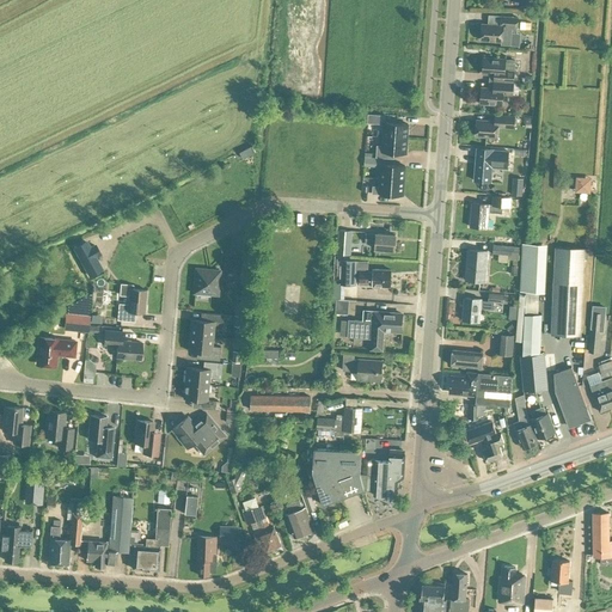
[(489,16),(488,24),(482,24),(481,40),(502,41),(502,43),(508,43),(508,42),(509,42),(510,32),(516,32),(518,18),(489,16)]
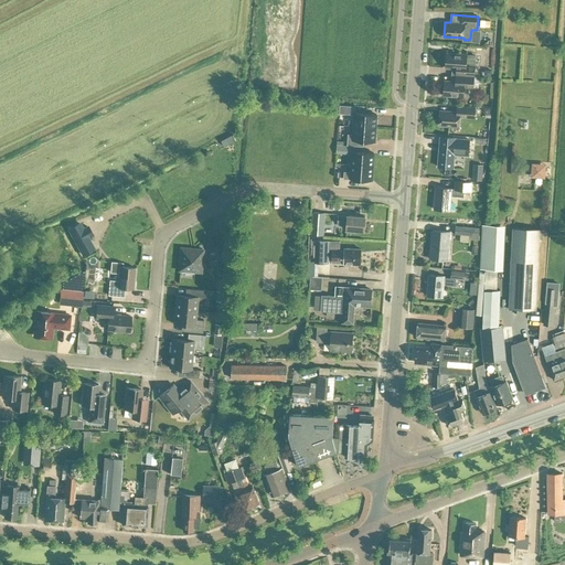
[(451,75),(473,76),(475,65),(466,64),(467,55),(447,53),(446,67),(452,68),(451,75)]
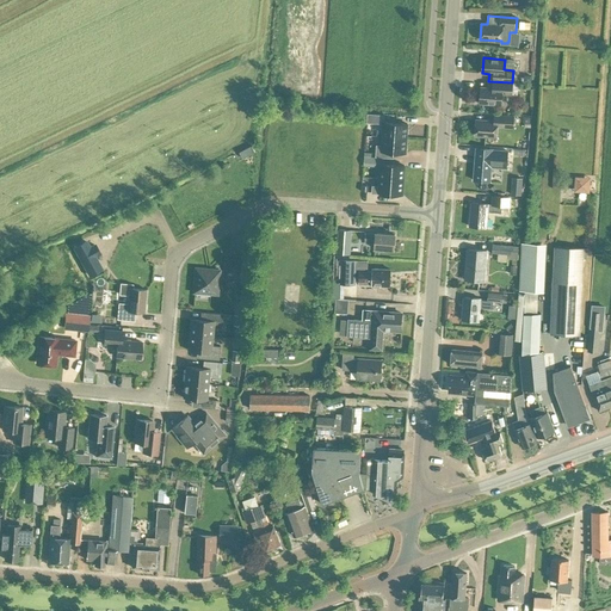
[(488,81),(488,88),(481,87),(480,103),(501,105),(501,94),(512,96),(512,94),(517,96),(518,84),(512,82),(488,81)]
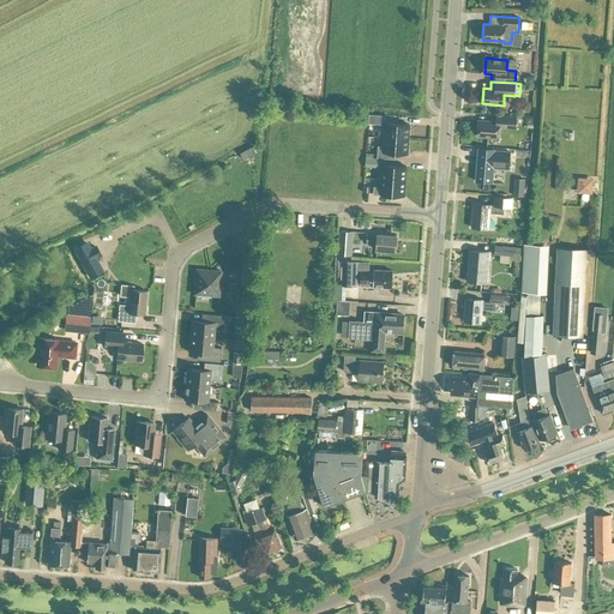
[(381,124),(383,115),(369,114),(368,124),(381,124)]
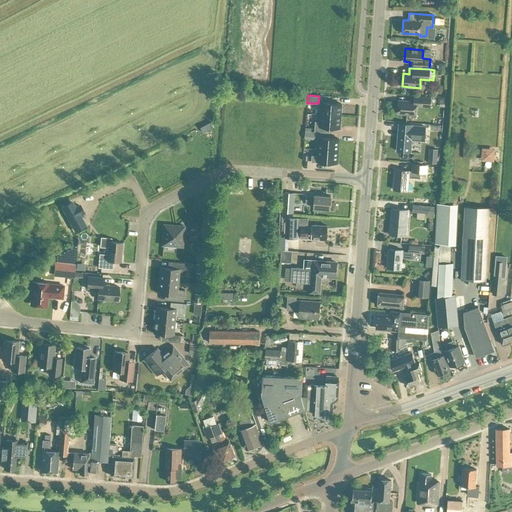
[(415,96),(414,101),(399,100),(398,113),(416,115),(416,106),(430,107),(431,97),(415,96)]
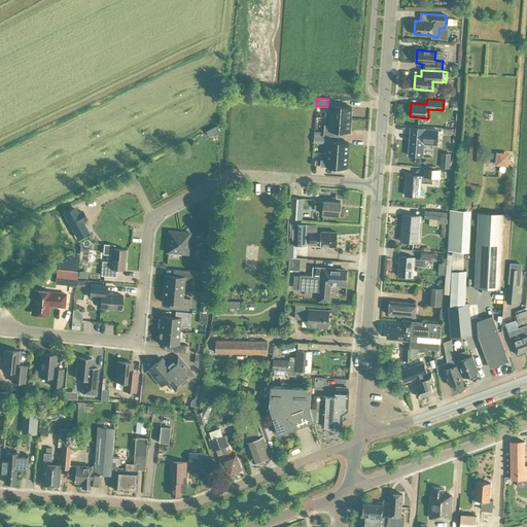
[(330,105),(330,118),(350,119),(351,107),(330,105)]
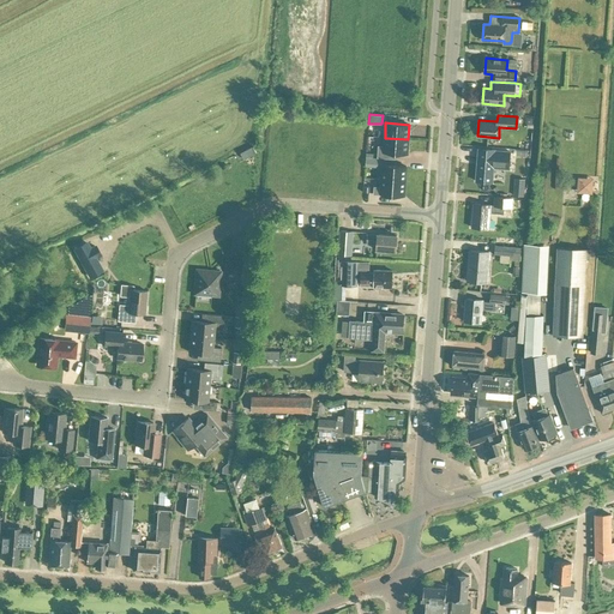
[(408,139),(385,138),(384,152),(408,154),(408,139)]
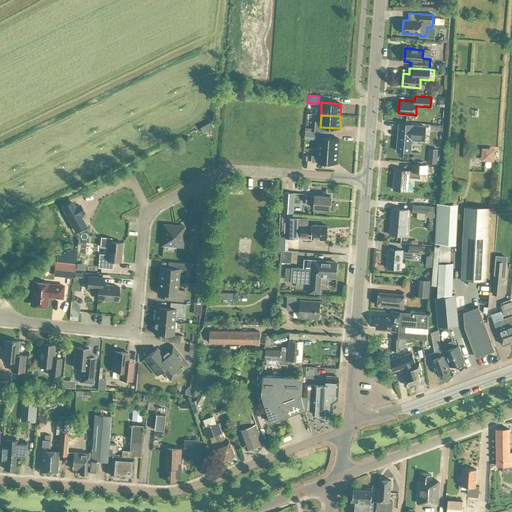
[(214,127),(211,122),(200,127),(203,132),(214,127)]
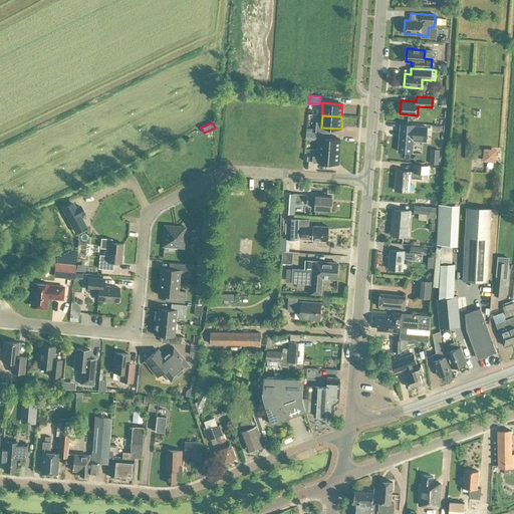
[(420,122),(419,127),(418,127),(417,140),(427,141),(427,139),(431,140),(432,130),(428,130),(428,127),(429,129),(429,123),(420,122)]
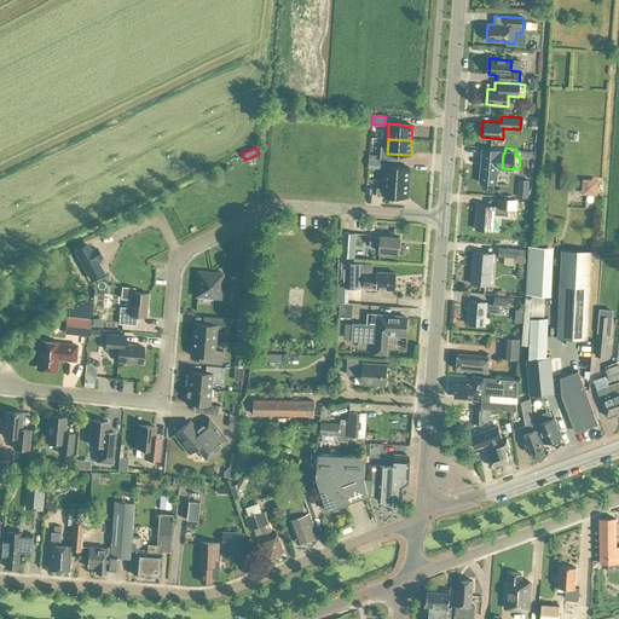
[(481,160),(479,183),(497,184),(498,161),(481,160)]
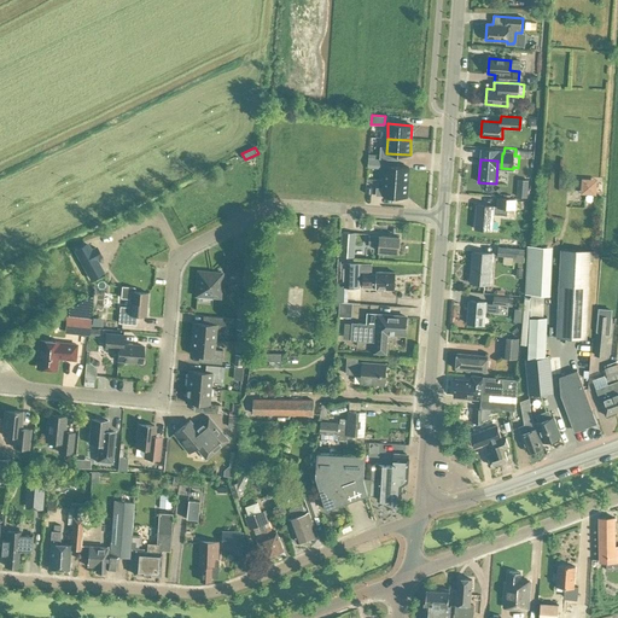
[(385,168),(384,182),(408,184),(409,169),(385,168)]
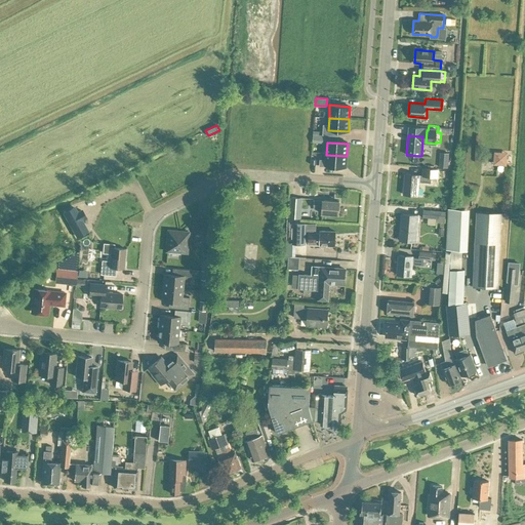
[(493,164),(508,164),(508,150),(494,150),(493,164)]
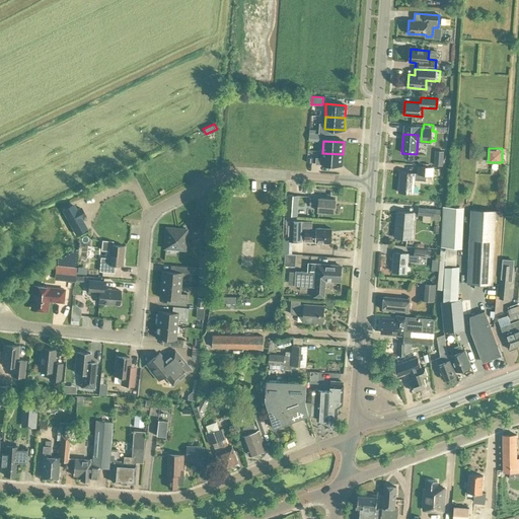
[(322,153),(321,165),(342,167),(343,154),(322,153)]
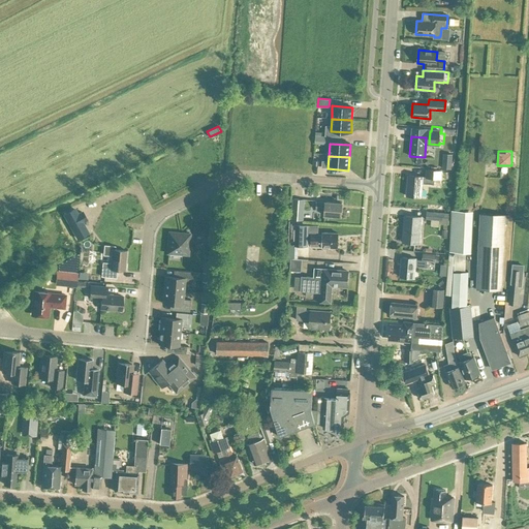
[(427,178),(423,177),(408,175),(406,195),(421,197),(423,184),(434,185),(435,178),(441,179),(442,172),(427,170),(427,178)]
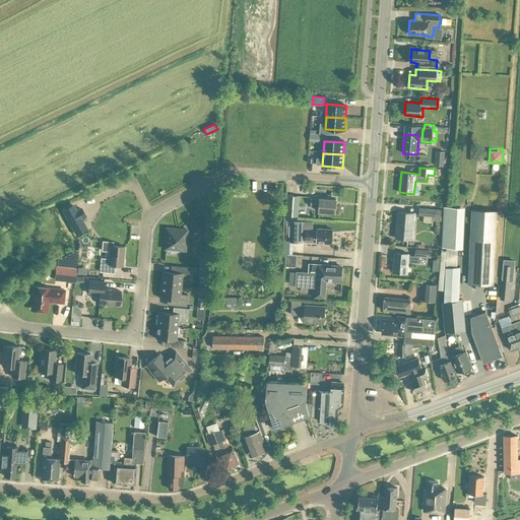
[(299,198),(299,196),(288,196),(286,215),(298,216),(299,198)]
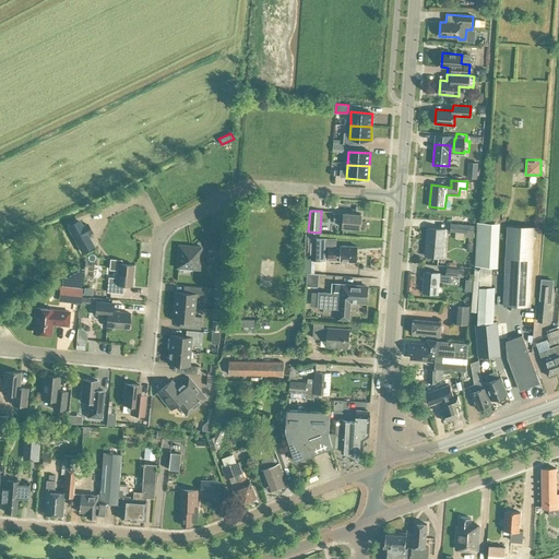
[(344,214),(334,213),(334,221),(343,222),(343,227),(360,229),(361,214),(344,213),(344,214)]
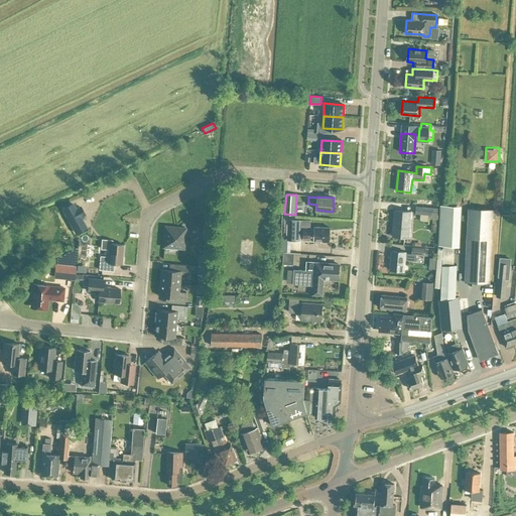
[(81,206),(77,208),(73,202),(61,209),(75,234),(87,227),(81,217),(86,214),(81,206)]
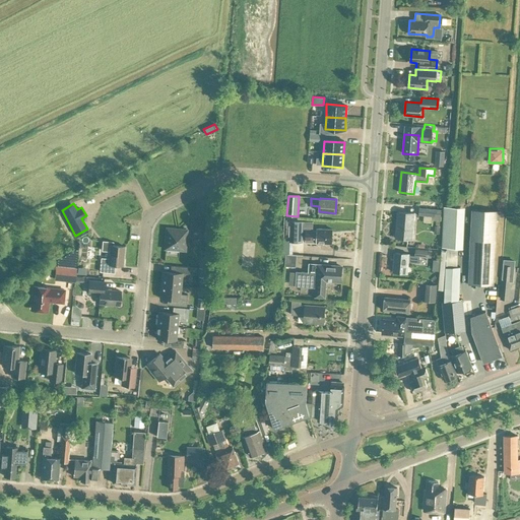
[(441,210),(419,208),(418,215),(432,216),(432,220),(440,220),(441,210)]
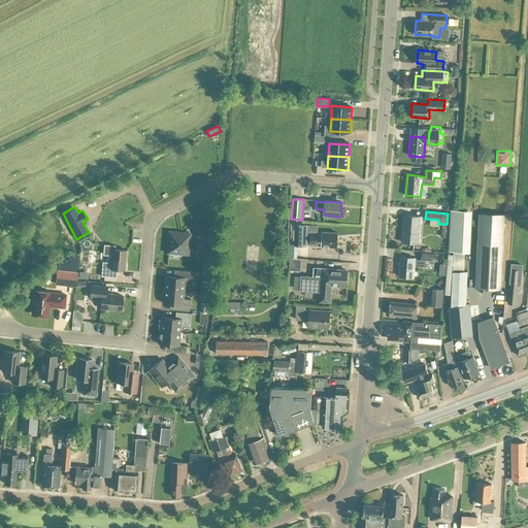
[(479,212),(475,289),(501,290),(504,213),(479,212)]
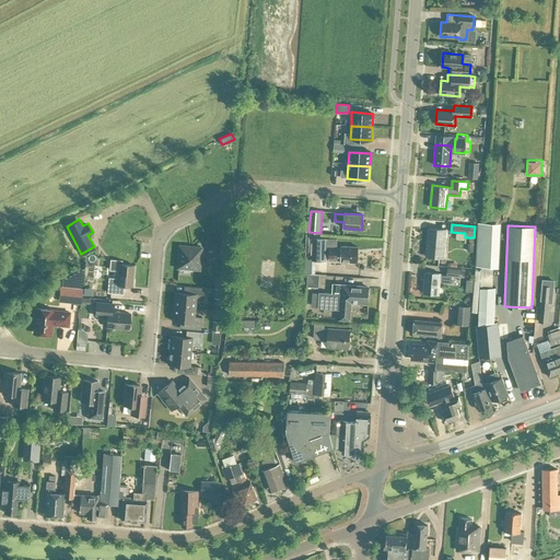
[(446,230),(429,229),(427,256),(444,258),(446,230)]
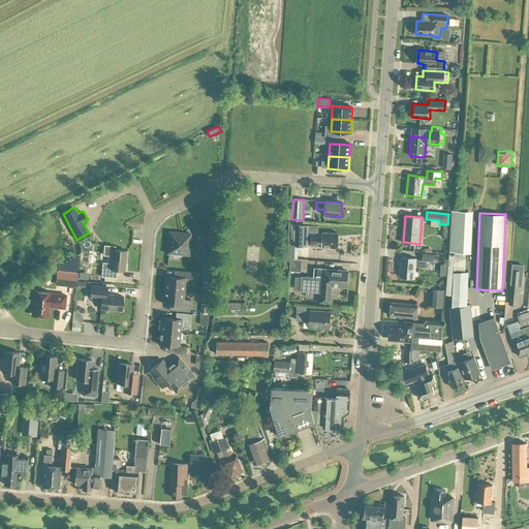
[(194,224),(194,229),(193,239),(208,240),(209,225),(194,224)]
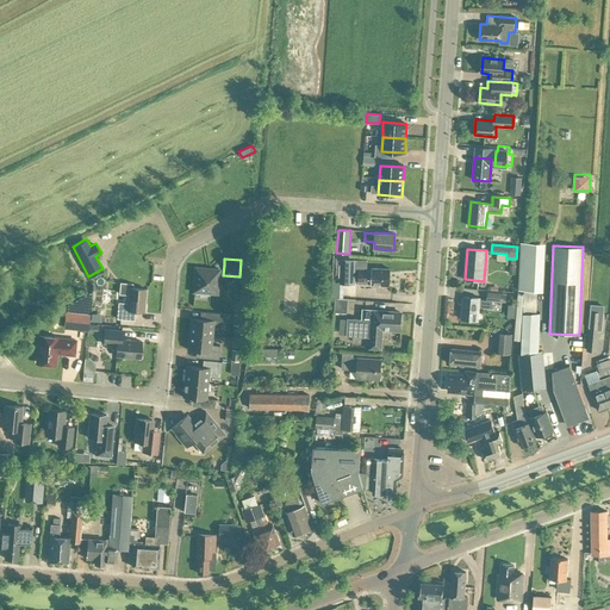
[(367,268),(367,260),(341,259),(340,284),(355,284),(355,268),(367,268)]
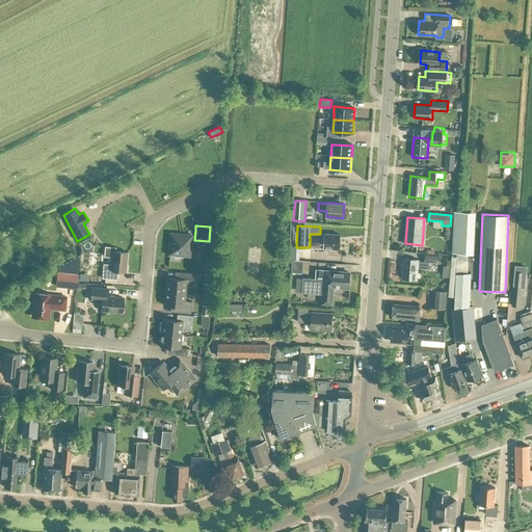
[(168,255),(189,256),(190,235),(169,234),(168,255)]
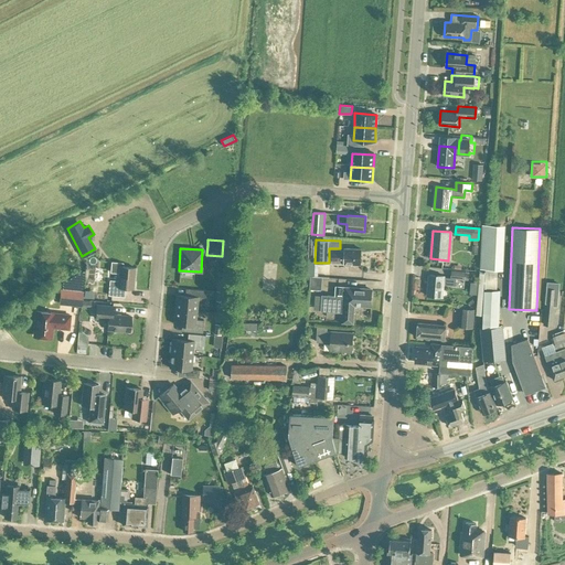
[(343,259),(343,264),(361,265),(361,248),(344,248),(344,252),(332,252),(332,259),(343,259)]
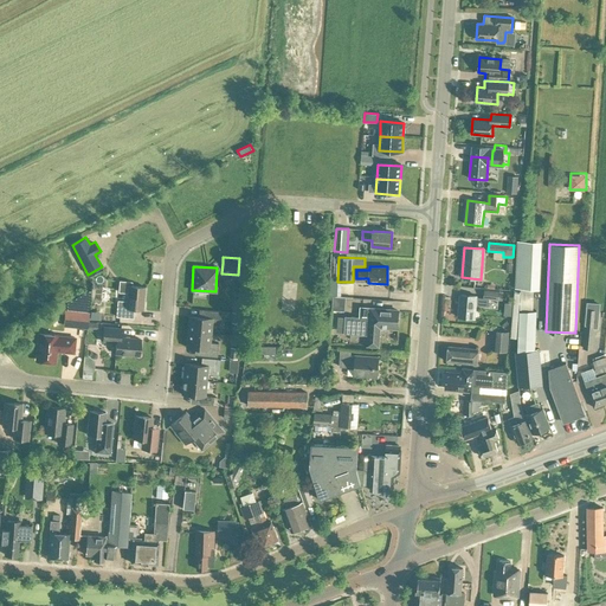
[(117,301),(116,316),(133,318),(134,309),(142,309),(144,287),(130,285),(131,282),(120,281),(118,291),(127,292),(126,302),(117,301)]
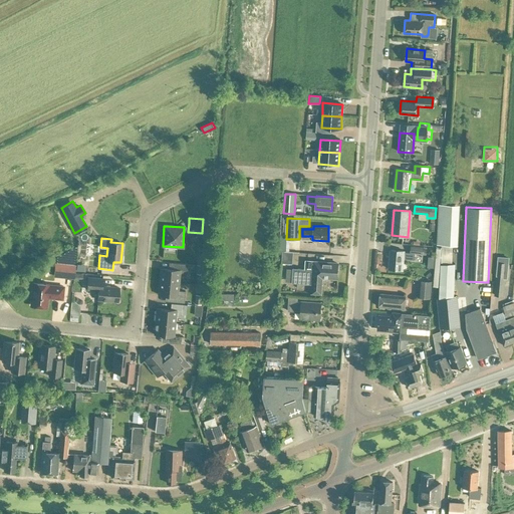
[(427,248),(424,248),(411,246),(410,253),(405,253),(405,251),(390,249),(389,269),(403,270),(404,259),(415,259),(415,254),(426,255),(427,248)]
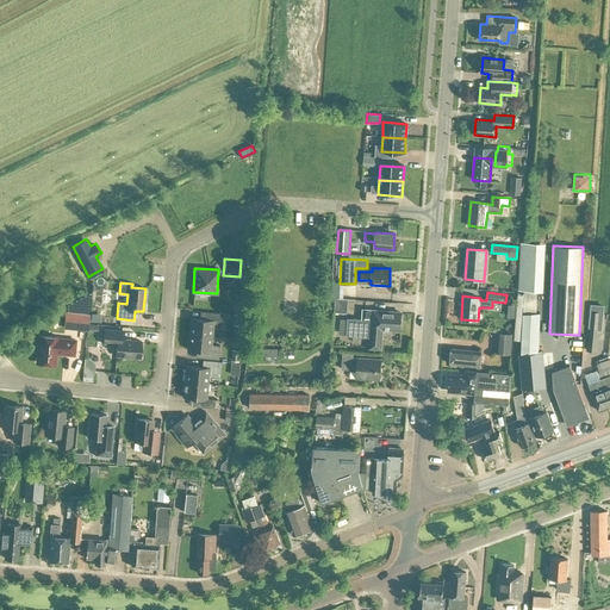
[(348,311),(348,298),(336,297),(336,311),(348,311)]
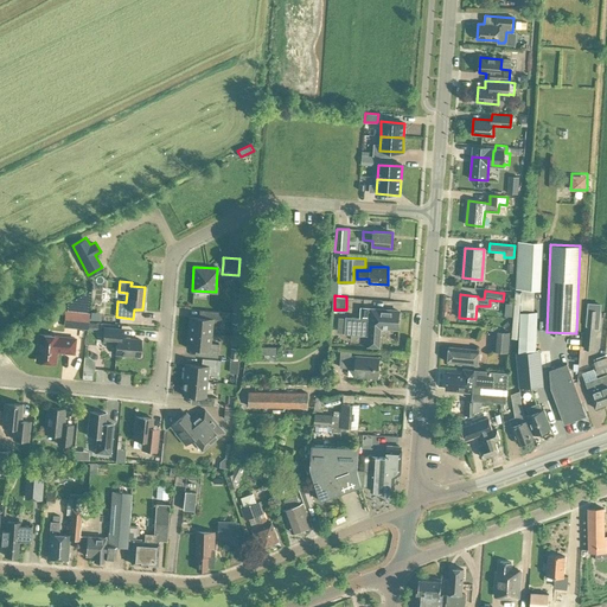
[(390,328),(390,327),(398,328),(400,312),(391,311),(391,310),(360,307),(359,318),(346,317),(345,334),(366,336),(365,346),(379,347),(381,328),(390,328)]
